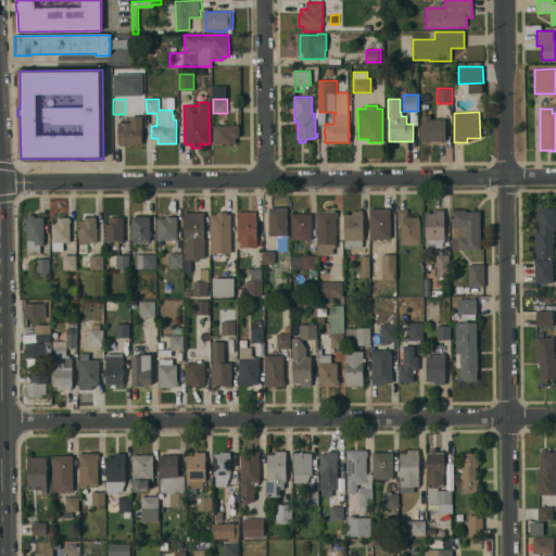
[(446,141),(421,141),(421,115),(431,115),(431,119),(441,119),(441,118),(444,118),(445,118),(446,141)]
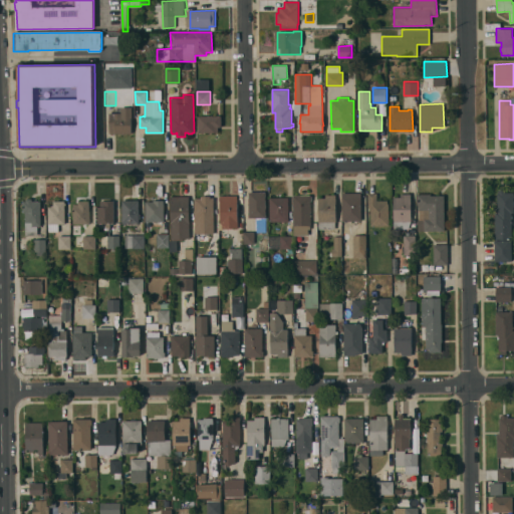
[(132,117),(131,117),(132,134),(129,134),(129,135),(125,135),(125,134),(121,134),(121,135),(116,135),(116,134),(109,134),(109,125),(107,125),(107,122),(109,122),(109,116),(111,116),(111,112),(119,112),(119,107),(120,107),(132,107),(132,117)]
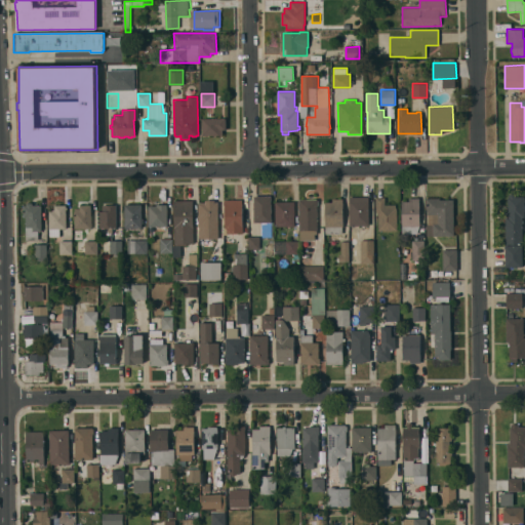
[(203,135),(202,118),(226,118),(226,129),(220,129),(220,135),(203,135)]
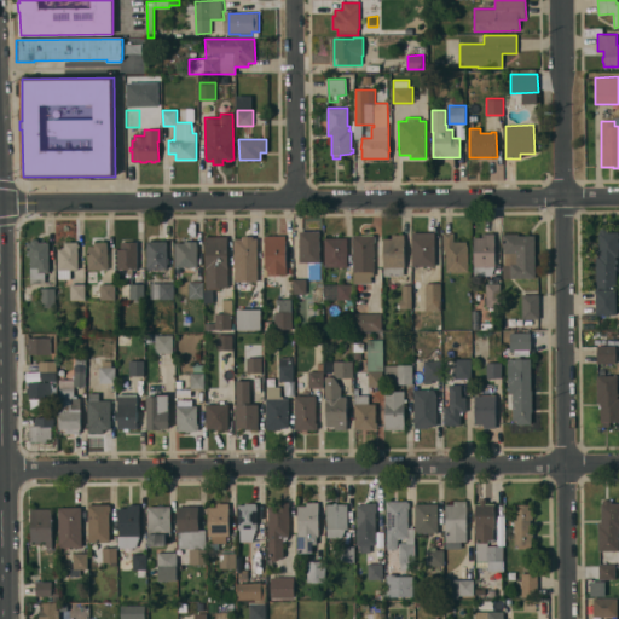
[(618,232),(618,256),(615,256),(615,258),(618,258),(618,261),(617,261),(617,314),(596,314),(596,294),(595,294),(595,290),(596,290),(596,255),(595,255),(595,252),(599,252),(599,232),(600,232),(600,229),(608,229),(608,232),(618,232)]
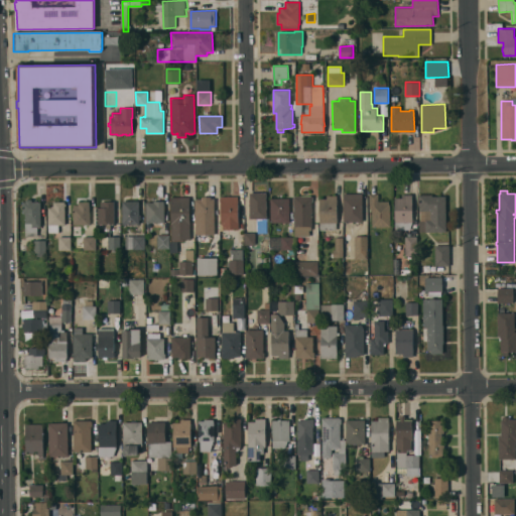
[(267,192),(267,219),(249,219),(249,192),(267,192)]
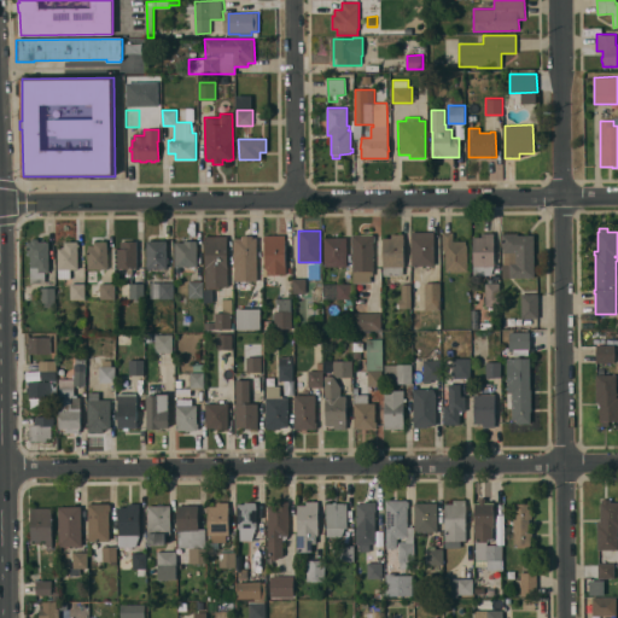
[(412,266),(412,232),(433,232),(433,266),(412,266)]
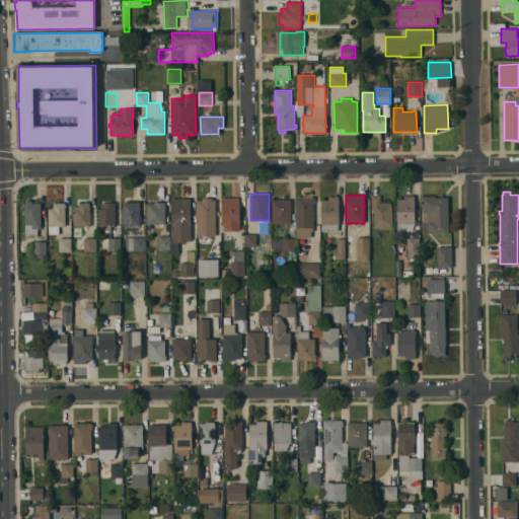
[(371,210),(371,195),(380,195),(380,203),(391,203),(391,206),(392,206),(392,228),(374,228),(374,210),(371,210)]
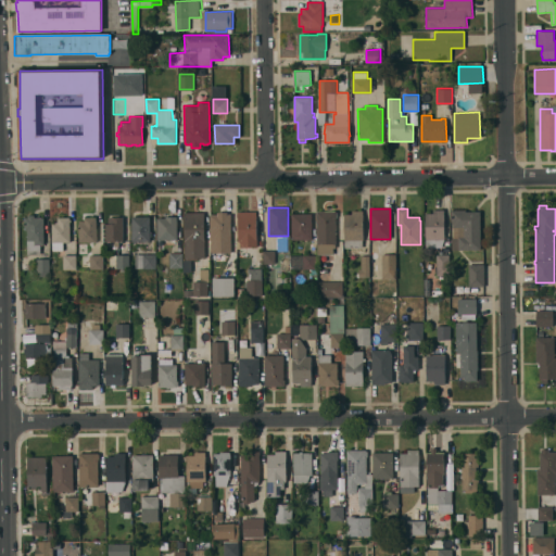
[(437,240),(426,240),(426,213),(433,213),(433,210),(444,210),(444,244),(440,244),(440,243),(437,240)]
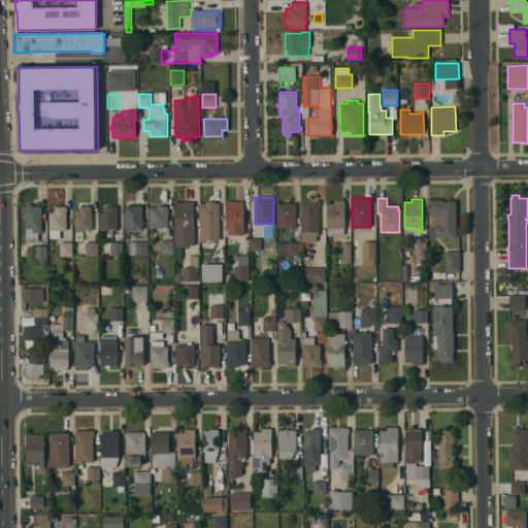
[(457,200),(457,237),(429,237),(429,226),(430,226),(430,212),(429,212),(429,199),(442,199),(442,200),(457,200)]
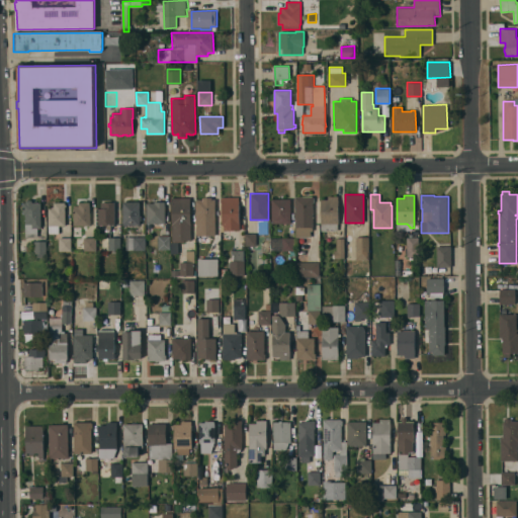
[(211,198),(211,199),(216,199),(216,224),(214,224),(214,225),(212,225),(212,224),(196,225),(196,200),(203,199),(203,196),(208,196),(211,198)]
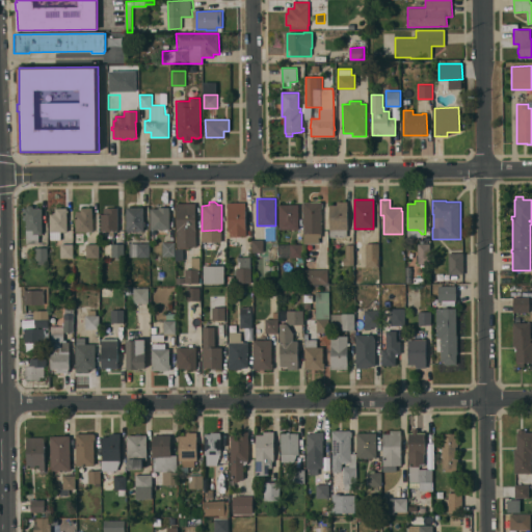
[(303,234),(303,202),(321,202),(321,203),(322,203),(322,208),(321,208),(322,233),(321,233),(321,237),(319,237),(319,243),(304,243),(303,234)]
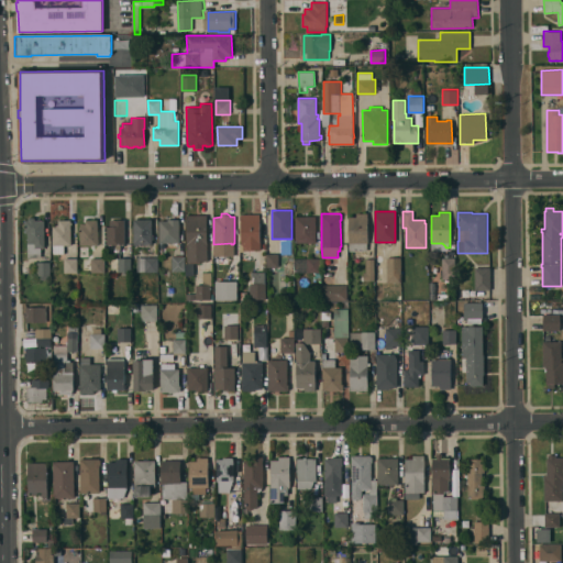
[(349,251),(349,217),(356,217),(356,213),(368,213),(368,243),(367,243),(367,251),(349,251)]
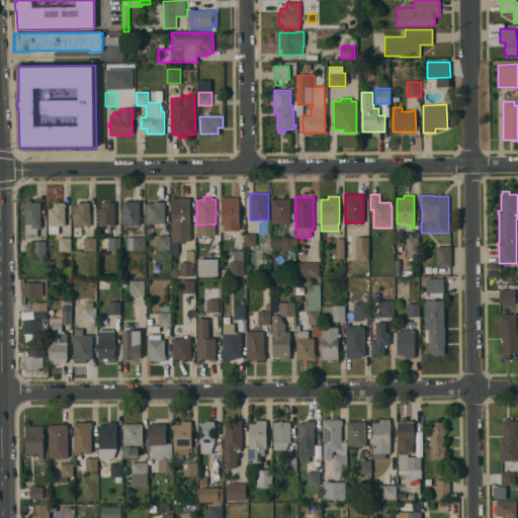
[(190,197),(191,240),(172,241),(172,198),(190,197)]
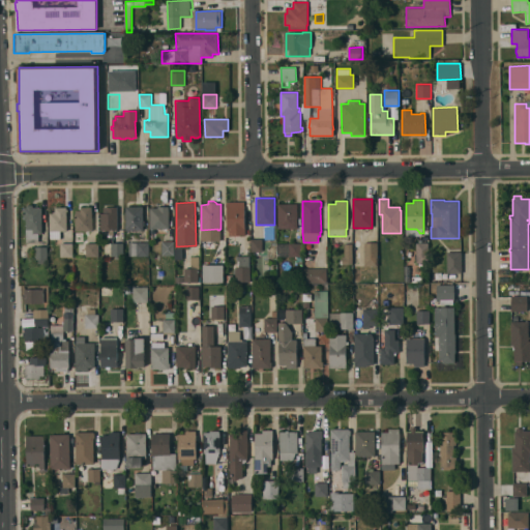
[(227,230),(227,205),(234,205),(234,202),(244,202),(244,229),(245,229),(245,235),(229,236),(229,230),(227,230)]
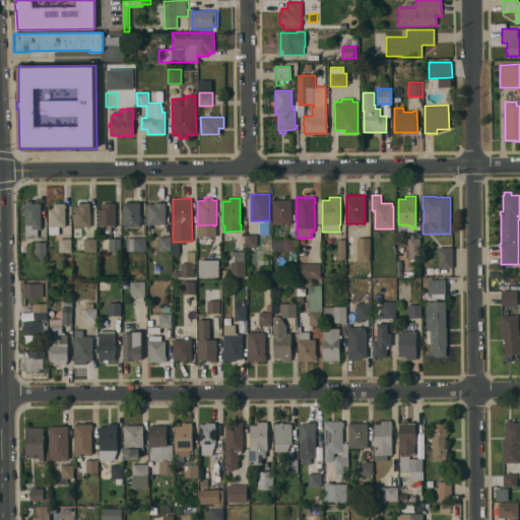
[(291,200),(291,223),(272,224),(272,200),(291,200)]
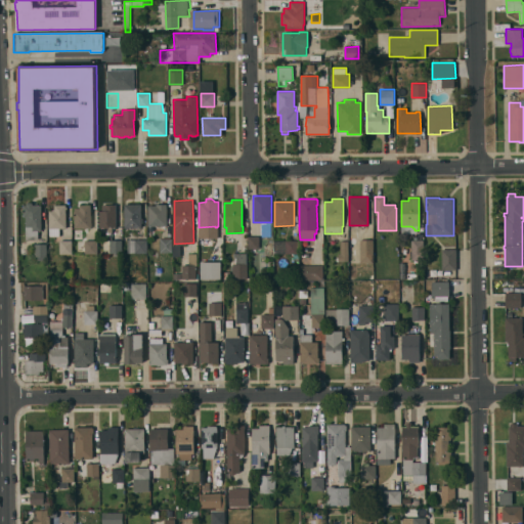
[(26,239),(26,217),(24,217),(24,205),(27,205),(28,203),(32,203),(33,205),(42,205),(42,230),(38,230),(38,239),(26,239)]
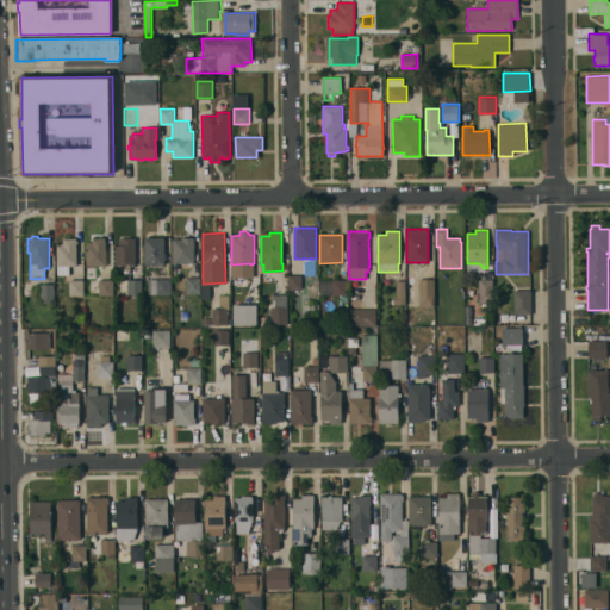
[(165,237),(165,254),(167,254),(167,260),(165,260),(165,265),(160,265),(160,267),(156,267),(156,265),(149,265),(149,266),(147,266),(147,265),(145,265),(145,262),(144,262),(144,260),(145,260),(145,238),(165,237)]
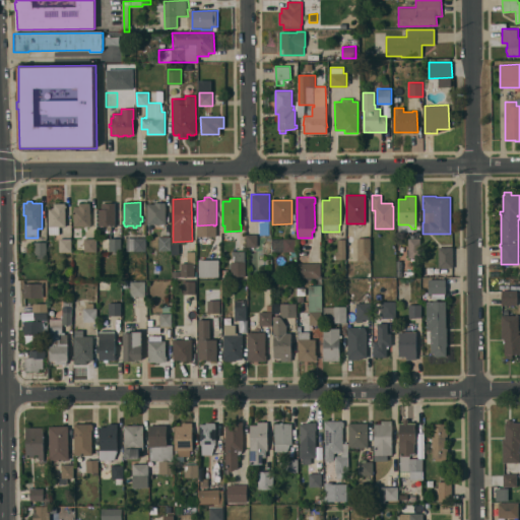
[(166,202),(166,224),(147,224),(147,204),(154,204),(154,202),(166,202)]
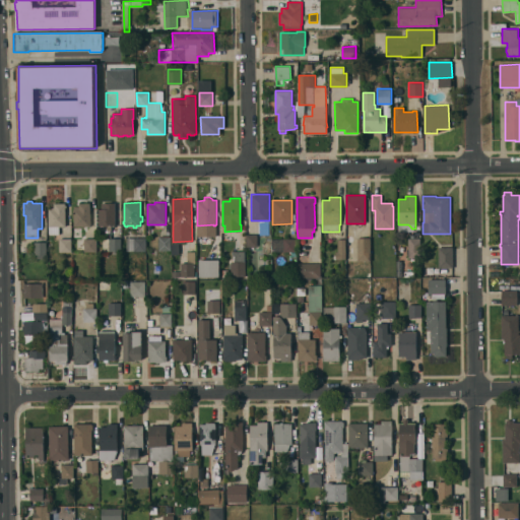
[(49,235),(49,209),(53,209),(53,208),(54,208),(54,203),(65,203),(65,205),(66,205),(66,207),(65,207),(66,226),(59,226),(59,235),(49,235)]
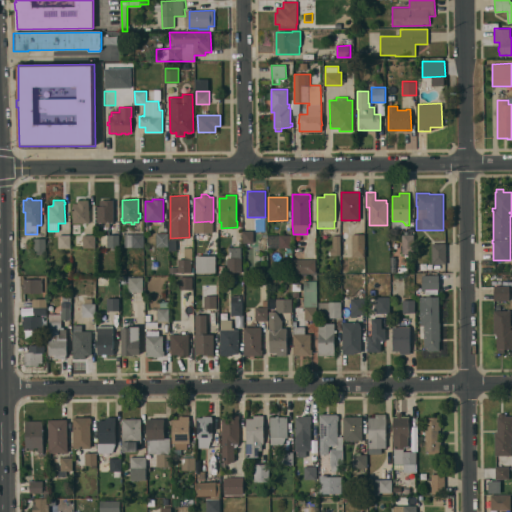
[(89,200),(89,223),(73,223),(72,206),(73,206),(73,203),(78,203),(78,200),(89,200)]
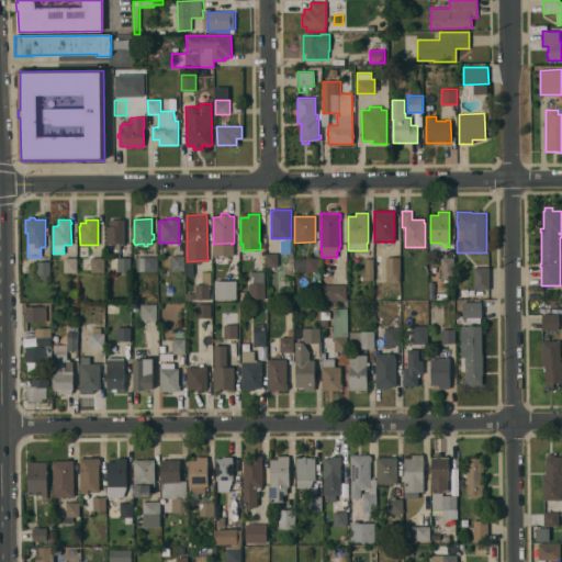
[(124,220),(125,244),(121,244),(121,249),(116,249),(116,244),(113,244),(105,244),(105,233),(107,233),(107,226),(110,226),(110,220),(116,220),(121,220),(124,220)]
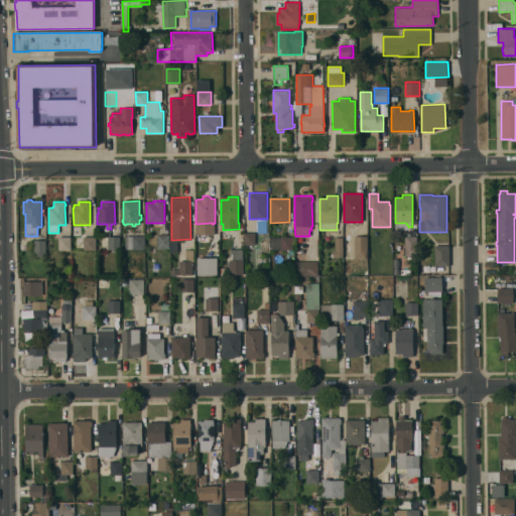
[(264,227),(258,227),(258,219),(266,219),(266,224),(265,226),(264,227)]
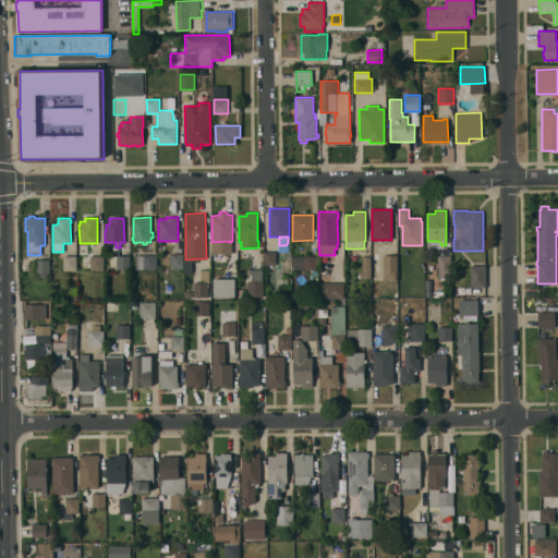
[(265,265),(265,252),(276,252),(276,265),(265,265)]
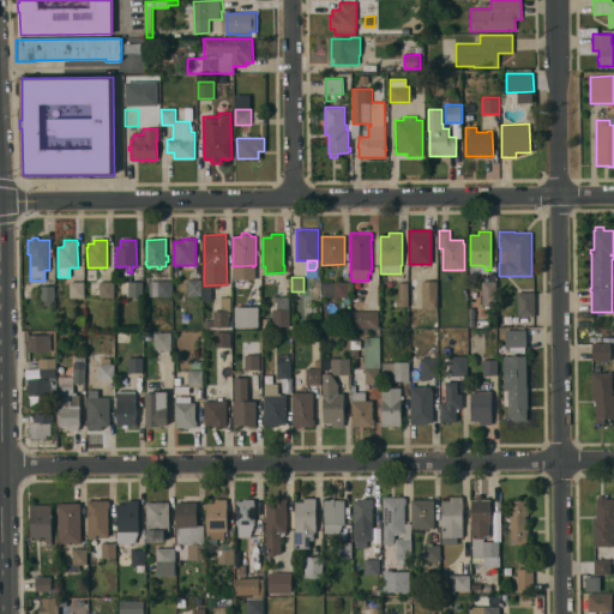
[(202,280),(202,296),(187,296),(187,280),(202,280)]
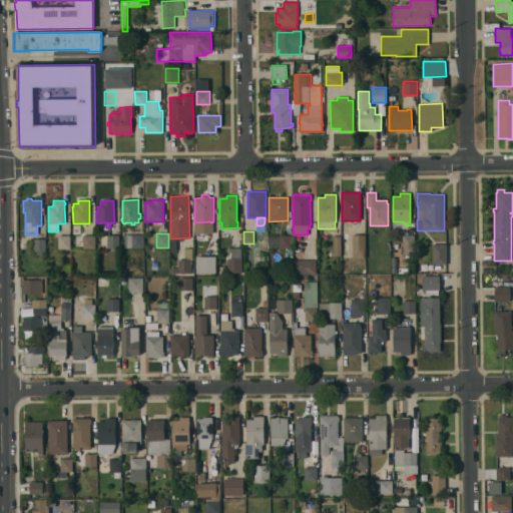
[(144,247),(132,247),(125,247),(125,235),(132,235),(132,234),(144,234),(144,247)]
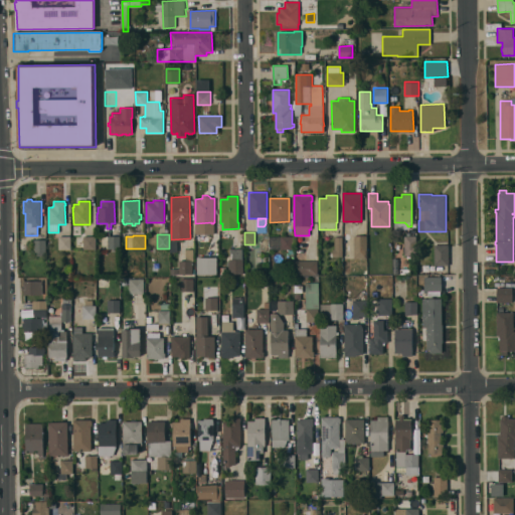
[(367,235),(367,259),(354,259),(353,235),(367,235)]
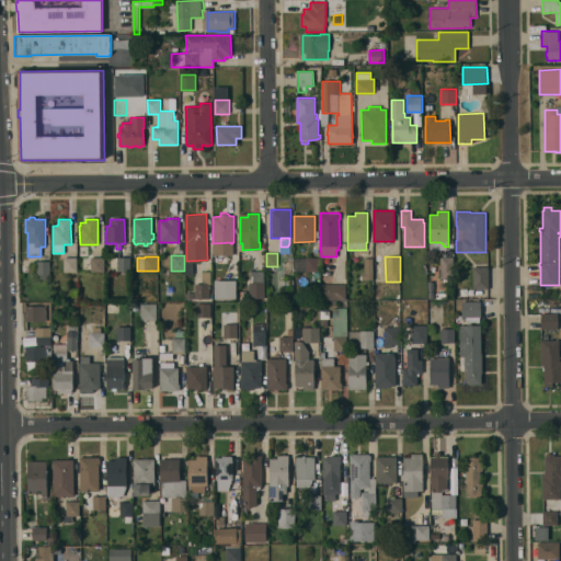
[(441,278),(441,256),(454,256),(454,278),(441,278)]
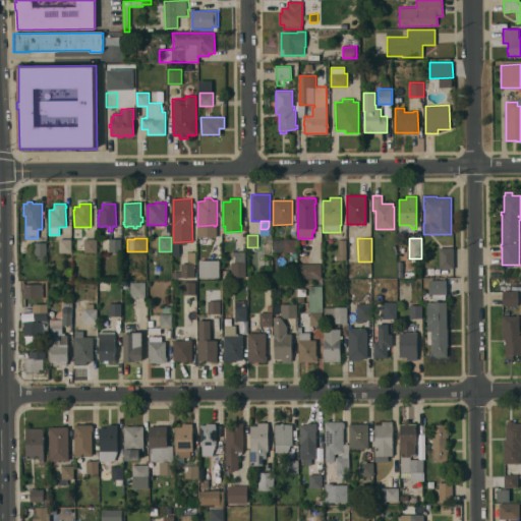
[(71,239),(72,252),(59,252),(59,239),(71,239)]
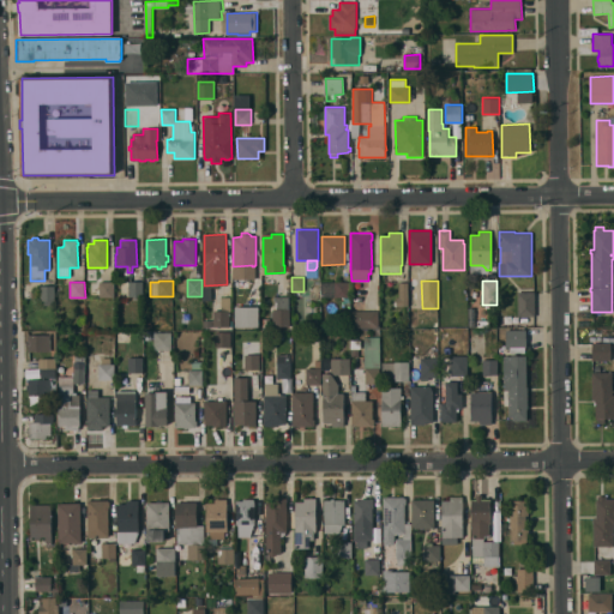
[(114,298),(100,298),(100,295),(100,283),(100,282),(114,282),(114,298)]
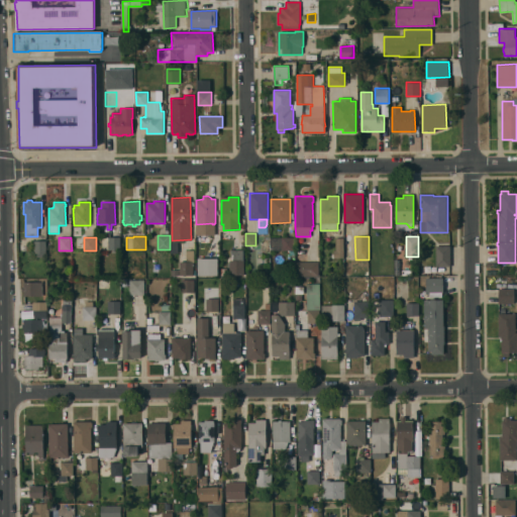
[(120,237),(120,249),(109,249),(108,237),(120,237)]
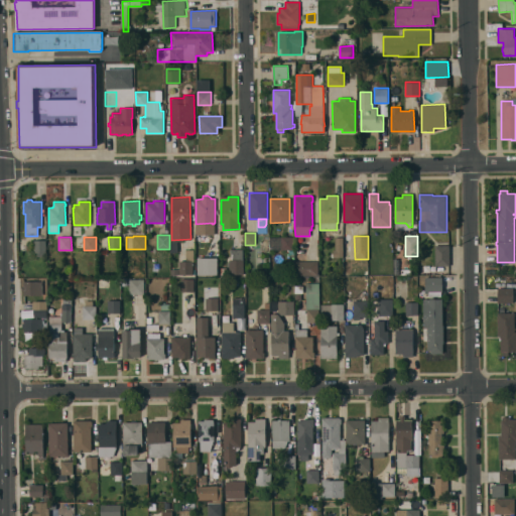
[(270,249),(270,237),(293,237),(293,250),(281,250),(281,249),(270,249)]
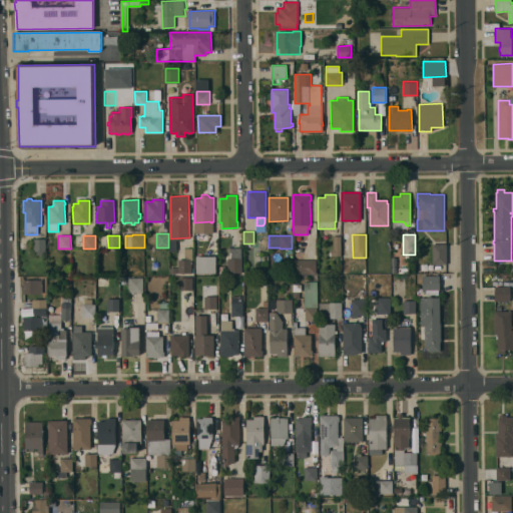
[(341,235),(341,255),(332,255),(332,248),(334,248),(334,235),(341,235)]
